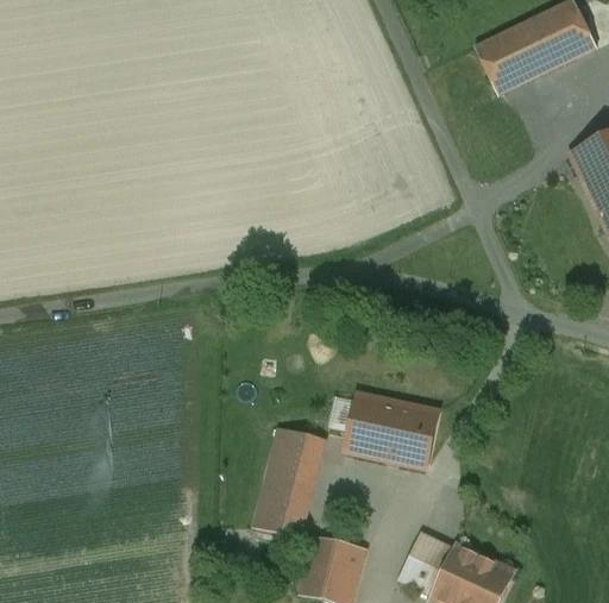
[(567,0),(473,45),(497,92),(608,37),(608,0),(567,0)]
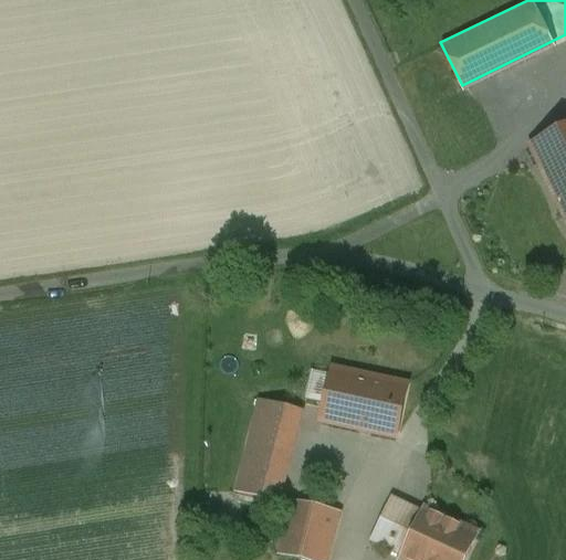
[(447,78),(446,78),(443,80),(443,81),(442,82),(442,83),(441,84),(441,85),(441,86),(442,88),(442,90),(443,91),(444,92),(446,92),(447,93),(449,93),(450,93),(451,93),(452,92),(453,91),(454,90),(454,88),(456,87),(456,86),(456,85),(456,84),(454,83),(454,81),(453,80),(451,78),(449,78),(448,78),(447,78)]
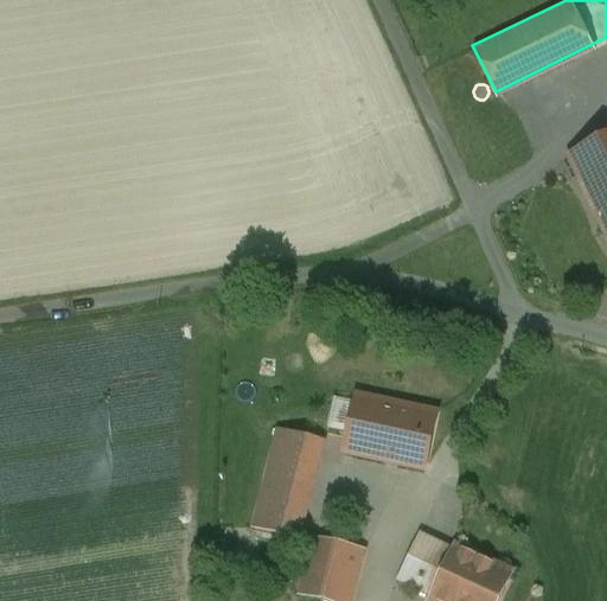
[(606,128),(566,149),(606,236),(606,128)]
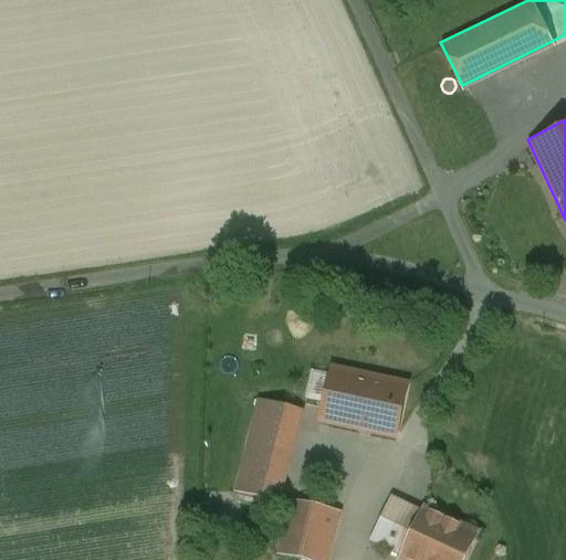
[(327,394),(322,416),(396,433),(410,366),(336,350),(327,394)]
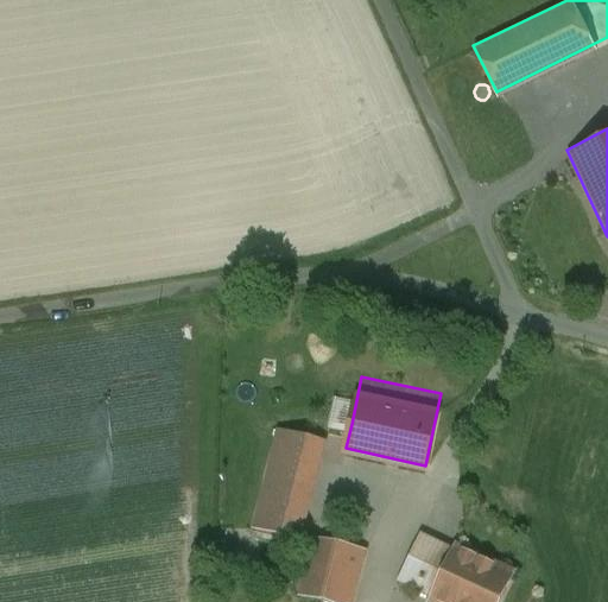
[(331,445),(346,448),(352,424),(336,420),(331,445)]
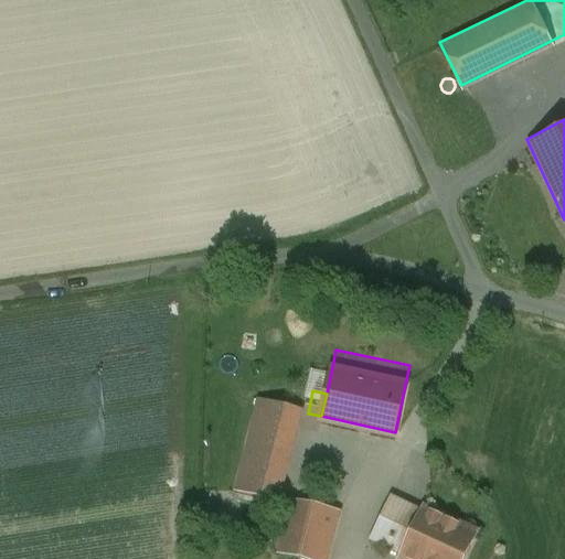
[(302,406),(259,395),(235,487),(278,498),(302,406)]
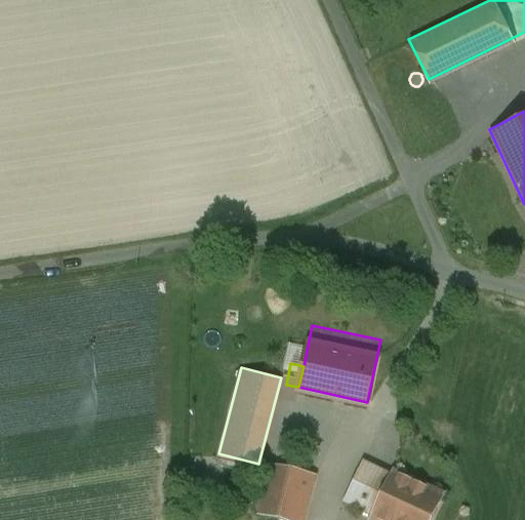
[(276,441),(271,461),(285,465),(290,444),(276,441)]
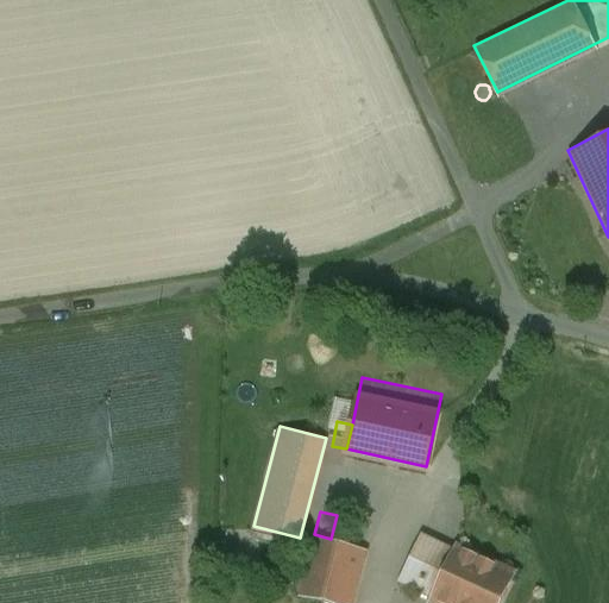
[(433,595),(456,546),(421,529),(397,578),(433,595)]
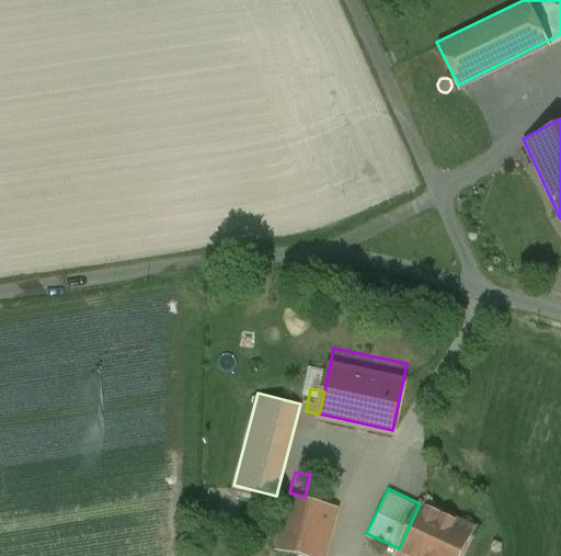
[(305,497),(289,492),(276,545),(318,555),(324,555),(338,505),(305,497)]
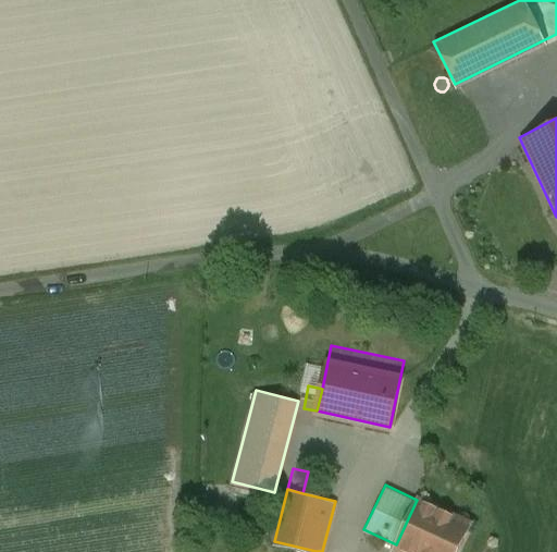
[(455,551),(470,520),(418,497),(417,500),(396,544),(394,549),(400,551),(455,551)]
